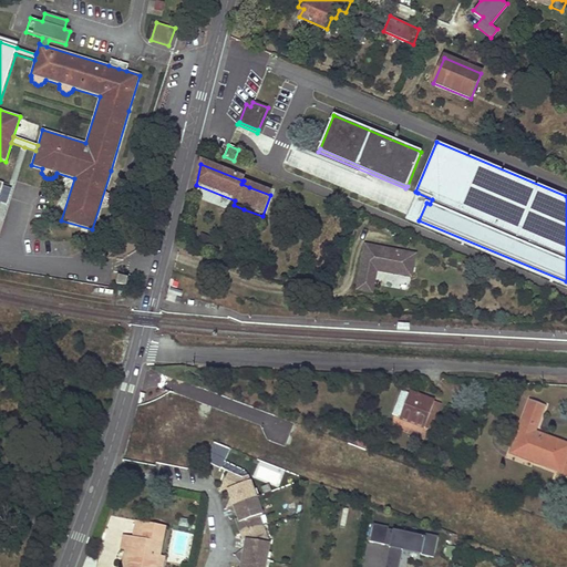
[(432,199),(418,193),(406,219),(566,287),(566,281),(419,220),(426,203),(430,204),(432,199)]
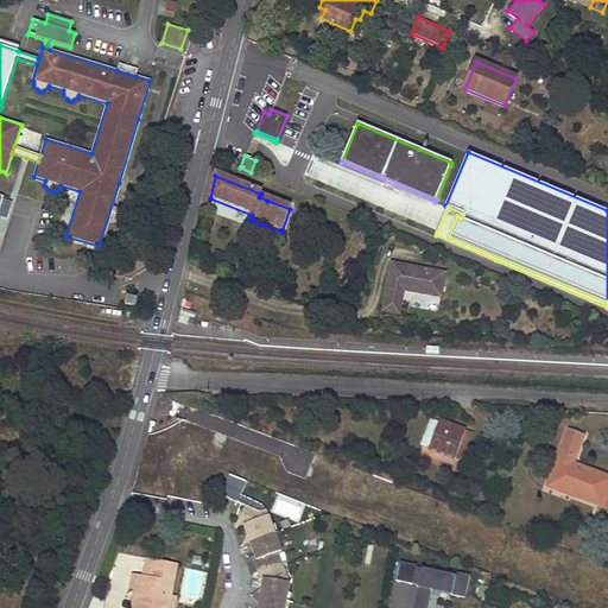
[(392,264),(384,311),(400,315),(404,291),(442,297),(447,273),(392,264)]
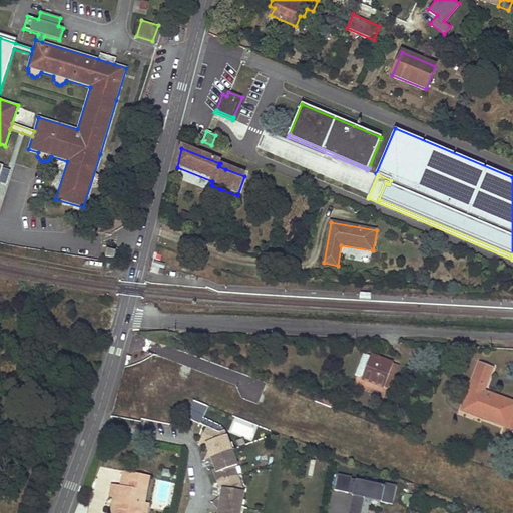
[(106,258),(115,260),(117,251),(108,249),(106,258)]
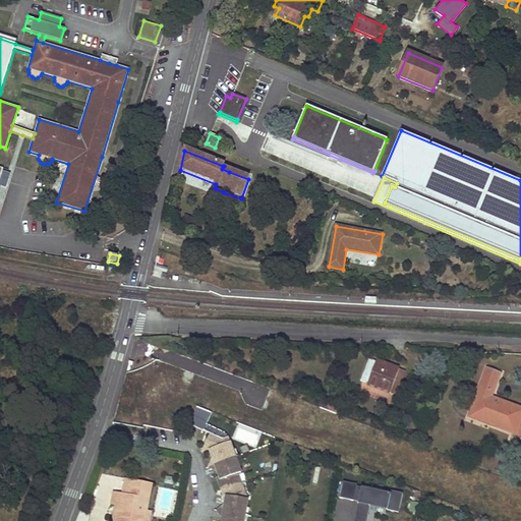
[(164,278),(165,269),(156,268),(155,276),(164,278)]
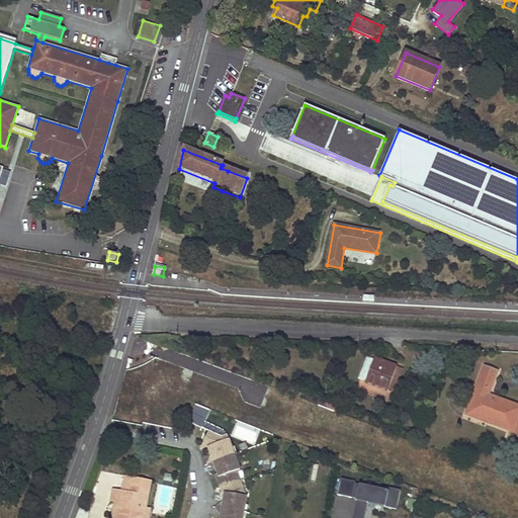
[(152,376),(155,363),(128,354),(124,372),(123,378),(122,377),(122,379),(130,381),(127,392),(125,402),(117,399),(113,415),(143,420),(144,419),(150,420),(152,411),(145,410),(152,377),(152,376)]
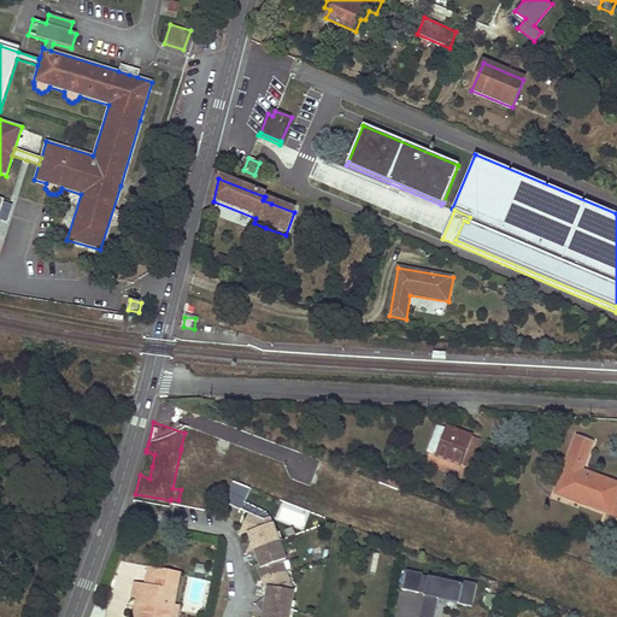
[(469,469),(480,440),(446,428),(436,425),(427,451),(435,454),(435,456),(469,469)]
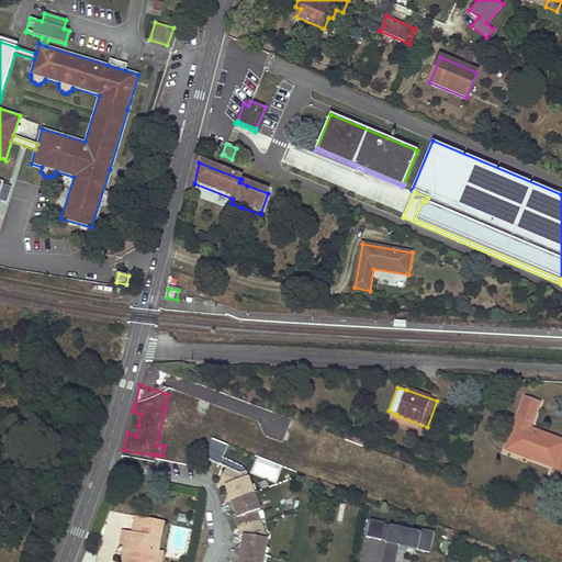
[(468,408),(456,398),(450,405),(462,415),(468,408)]
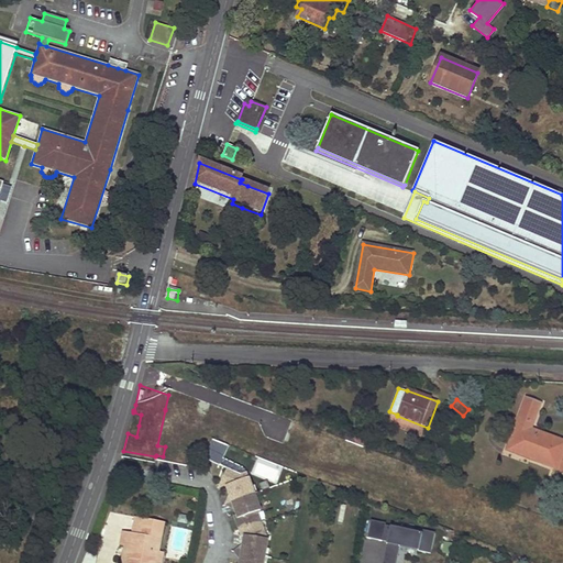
[(530,459),(556,468),(562,452),(562,441),(531,429),(539,407),(526,401),(509,445),(531,454),(530,459)]
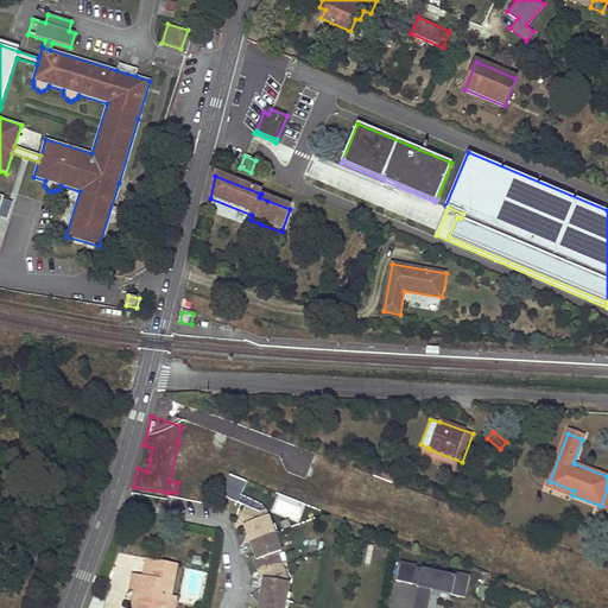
[(381,479),(392,483),(394,476),(384,473),(381,479)]
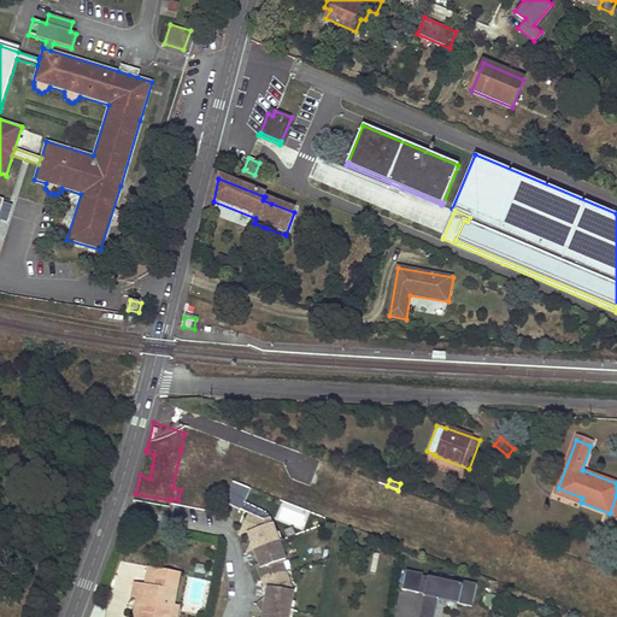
[(250,488),(231,481),(228,505),(241,510),(250,488)]
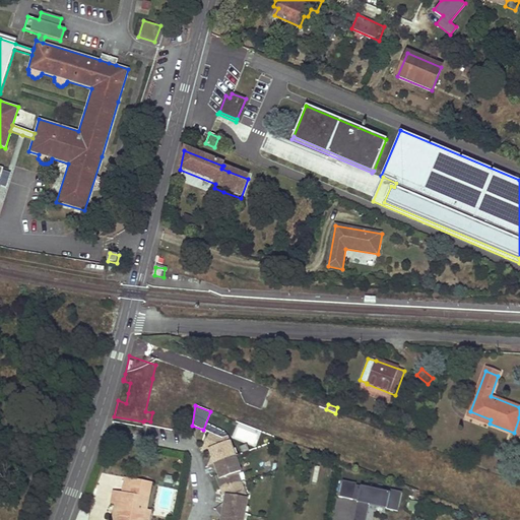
[(490,424),(491,419),(470,411),(468,415),(490,424)]
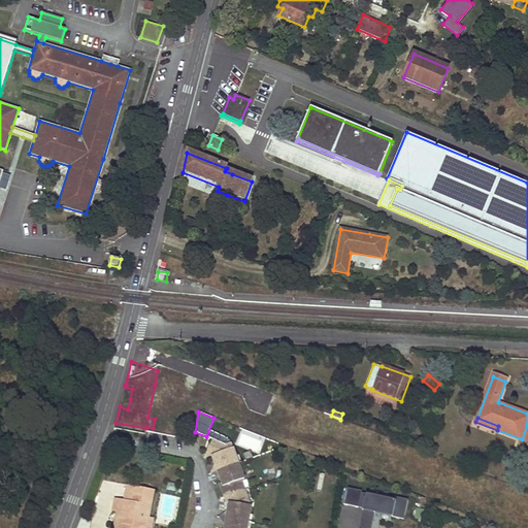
[(215,439),(207,454),(212,457),(218,471),(227,497),(229,503),(227,519),(224,527),(246,527),(249,523),(250,515),(252,506),(245,505),(246,500),(243,491),(240,483),(245,482),(241,471),(239,464),(236,456),(233,449),(228,451),(226,446),(215,439)]
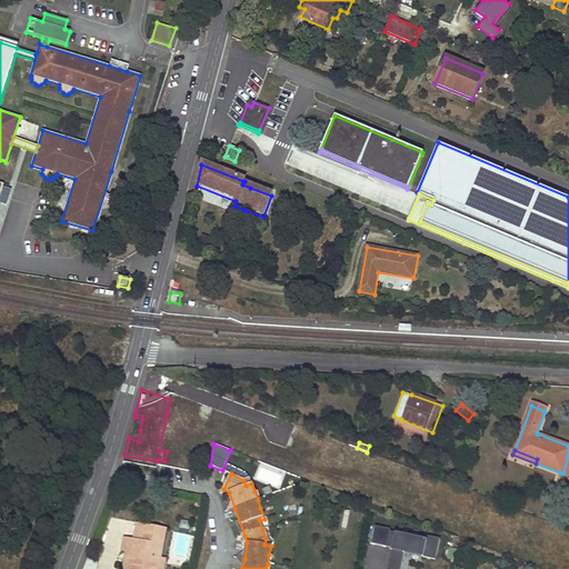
[(146,525),(137,523),(133,539),(142,540),(146,525)]
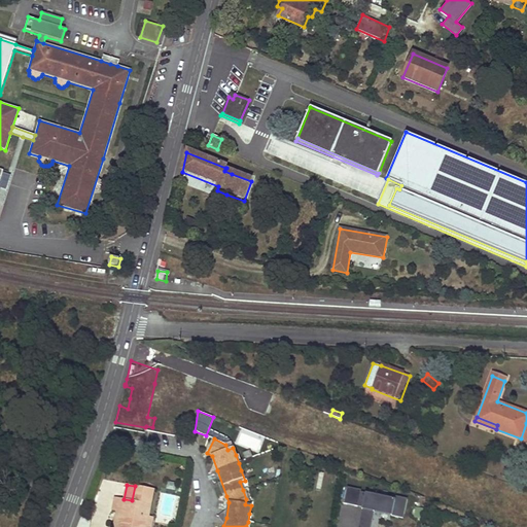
[(124,499),(115,497),(113,511),(116,512),(121,513),(118,526),(146,526),(148,517),(153,490),(135,486),(132,500),(124,499)]
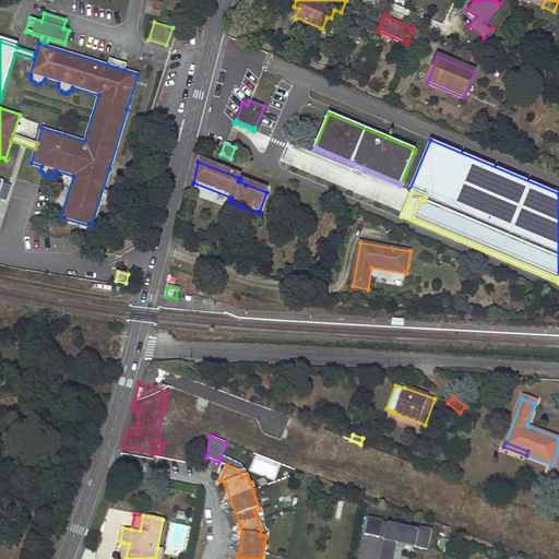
[(383,520),(368,516),(365,534),(379,537),(380,535),(384,536),(384,538),(382,548),(395,551),(397,543),(399,540),(416,545),(415,547),(428,550),(432,530),(419,527),(418,531),(382,522),(383,520)]
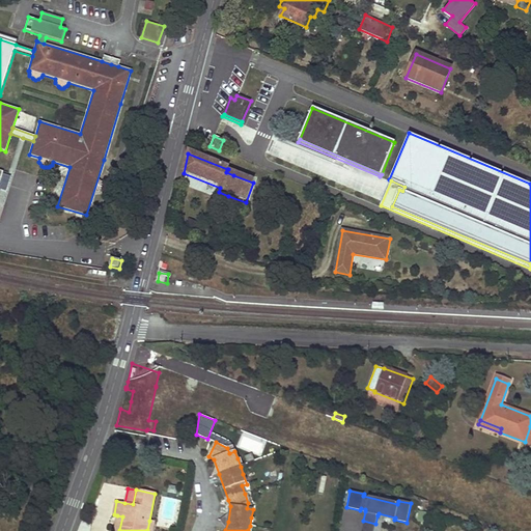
[(117,515),(113,530),(119,530),(122,516),(117,515)]
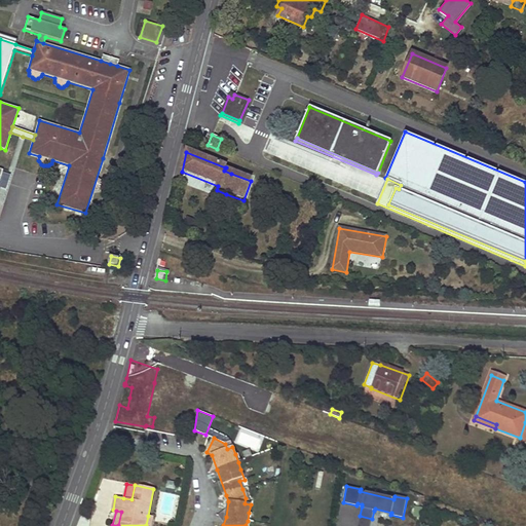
[(370,525),(372,519),(360,516),(357,525),(370,525)]
